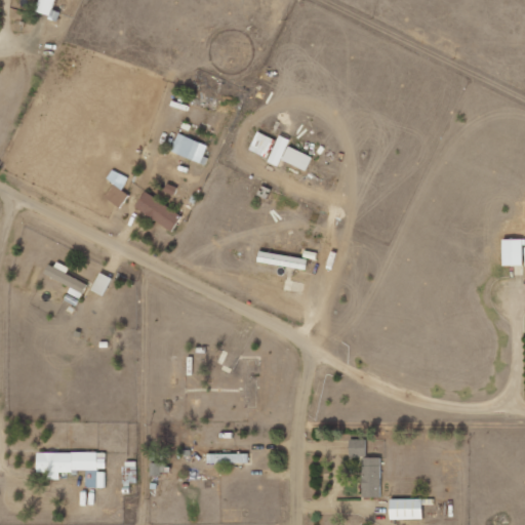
[(36,0),(33,11),(52,16),(56,0),(36,0)]
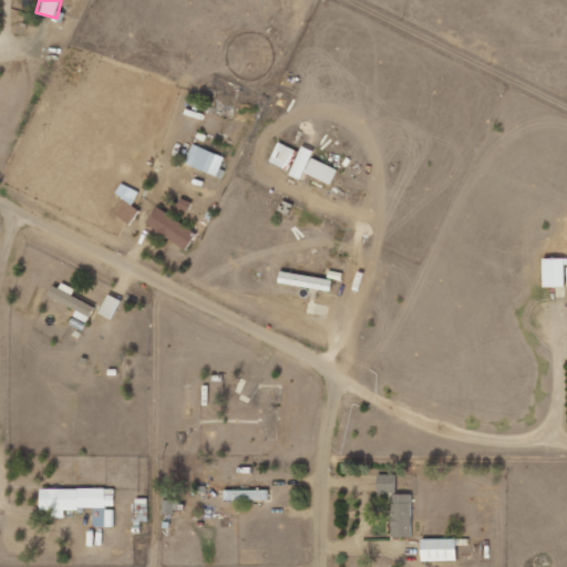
[(289,169),(296,148),(278,142),(270,163),(289,169)]
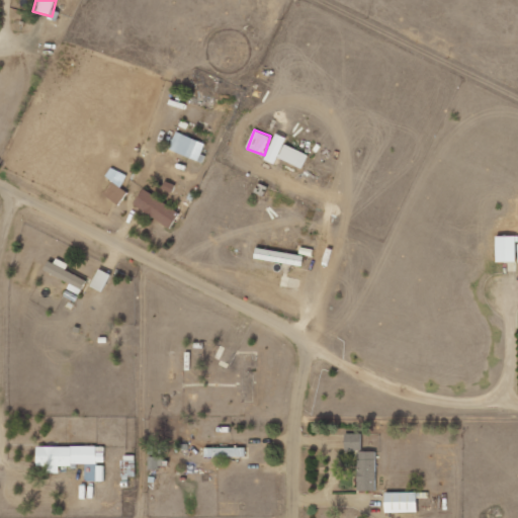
[(169,149),(198,161),(205,144),(177,132),(169,149)]
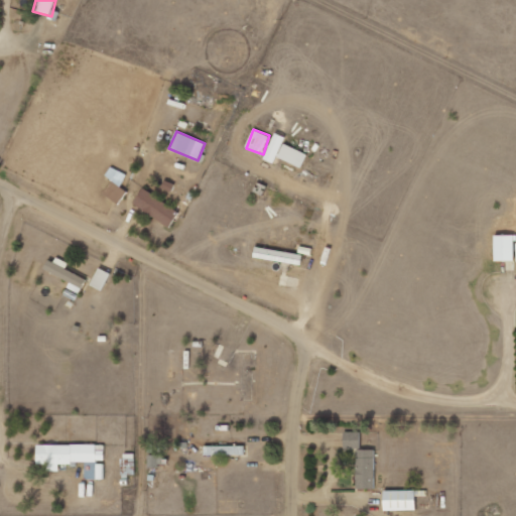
[(303,166),(307,152),(282,145),(278,159),(303,166)]
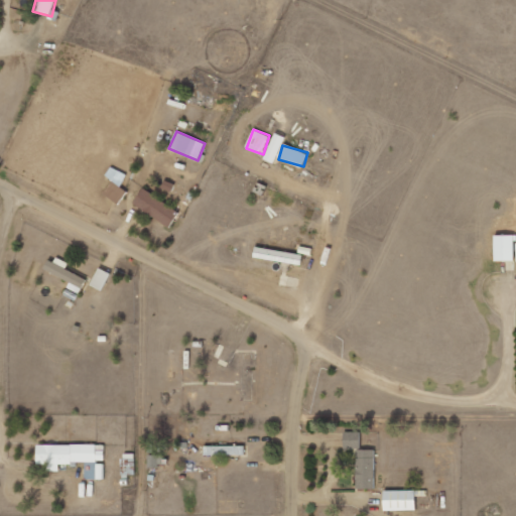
[(119,186),(126,177),(112,167),(107,175),(113,179),(103,194),(118,205),(127,191),(119,186)]
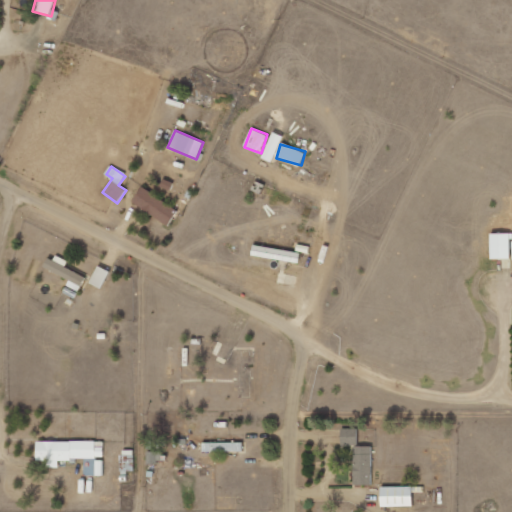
[(177,211),(142,186),(132,201),(167,225),(177,211)]
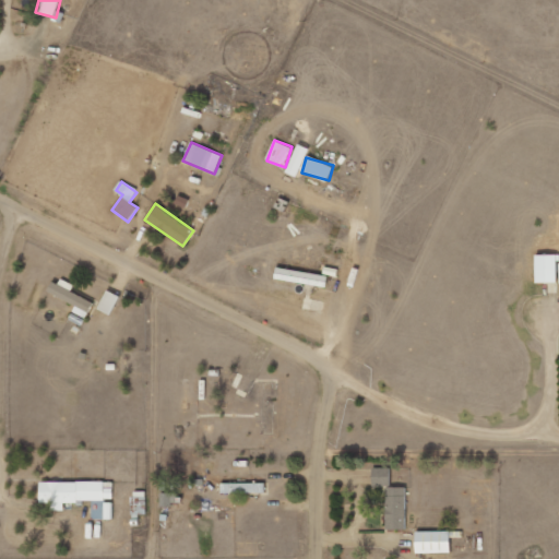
[(328,277),(277,266),(275,277),(326,287),(328,277)]
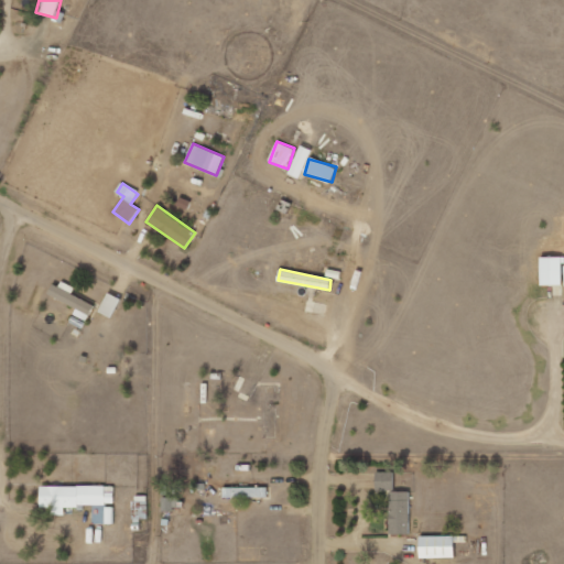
[(87,320),(95,304),(53,284),(49,294),(77,307),(74,314),(87,320)]
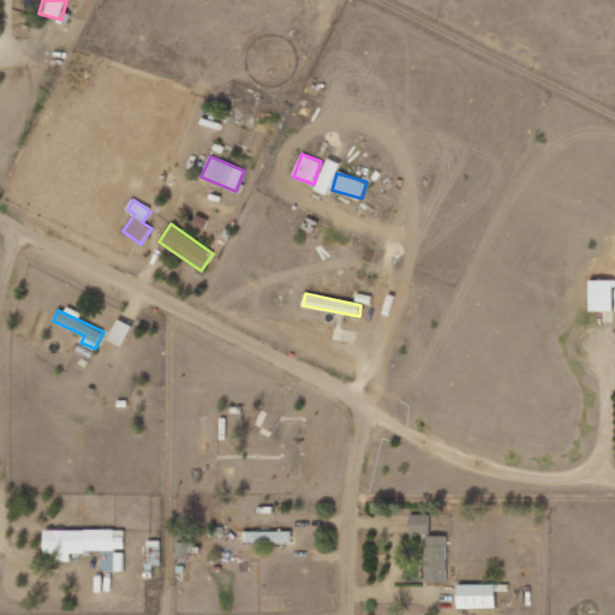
[(109,341),(123,346),(131,324),(117,320),(109,341)]
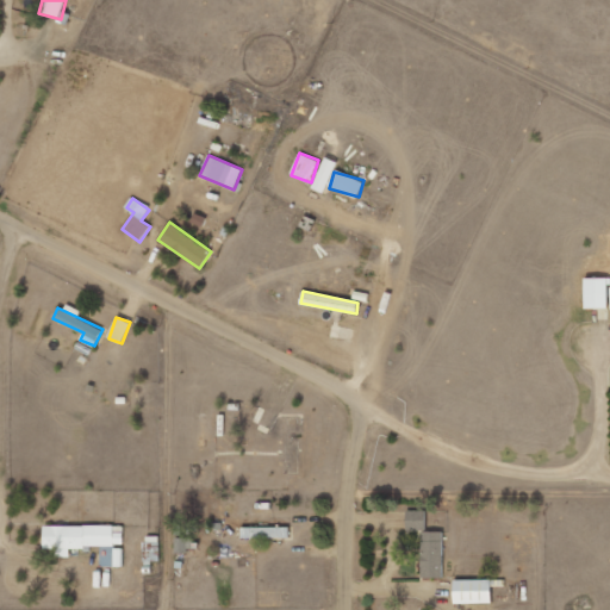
[(425,510),(406,510),(408,530),(427,530),(425,510)]
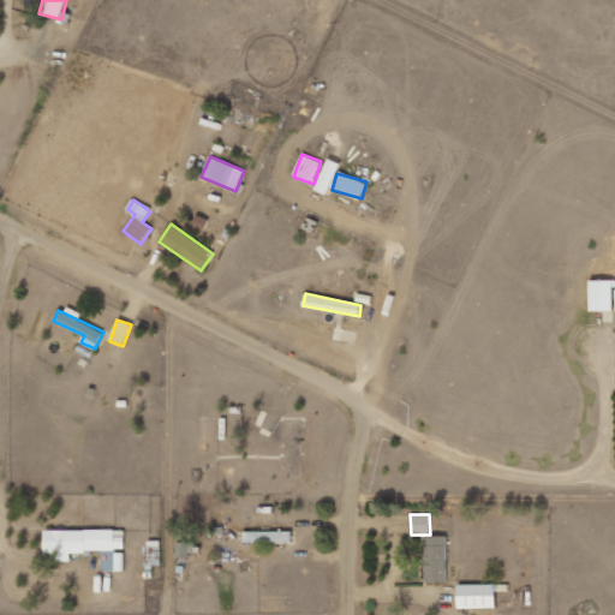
[(45,529),(43,553),(57,553),(57,561),(70,562),(70,550),(124,551),(124,530),(45,529)]
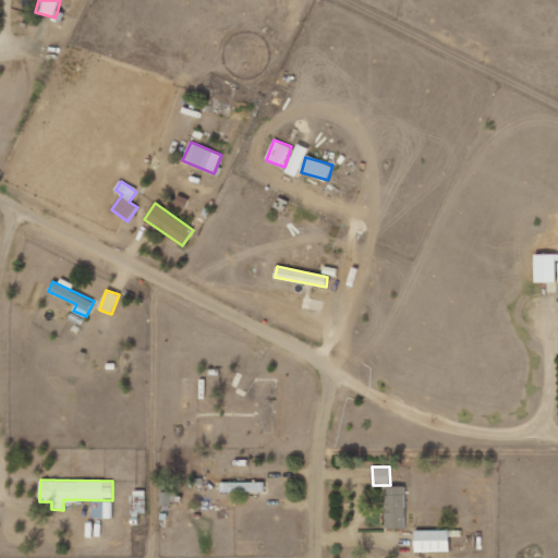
[(221,492),(264,492),(264,482),(221,483),(221,492)]
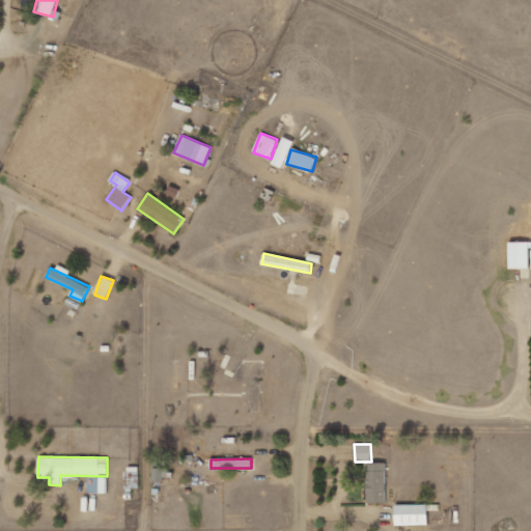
[(385,502),(385,463),(367,463),(367,503),(385,502)]
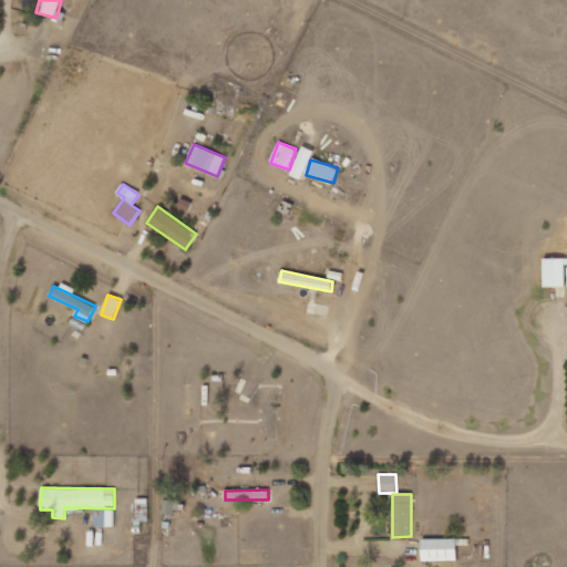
[(457,560),(456,538),(421,539),(422,562),(457,560)]
